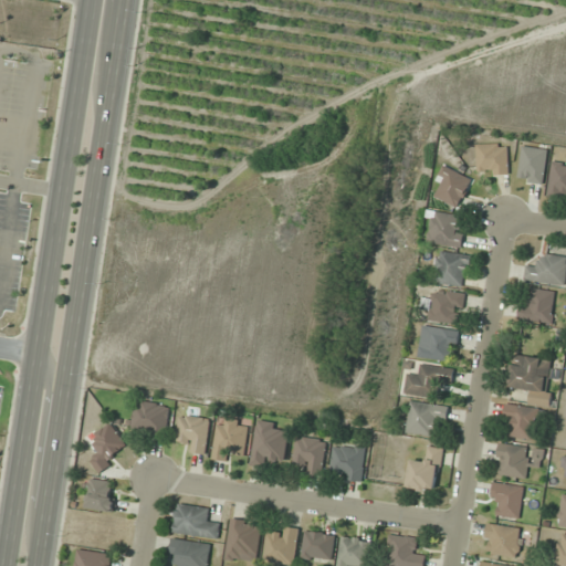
[(509,144),(478,144),(478,174),(509,174),(509,144)]
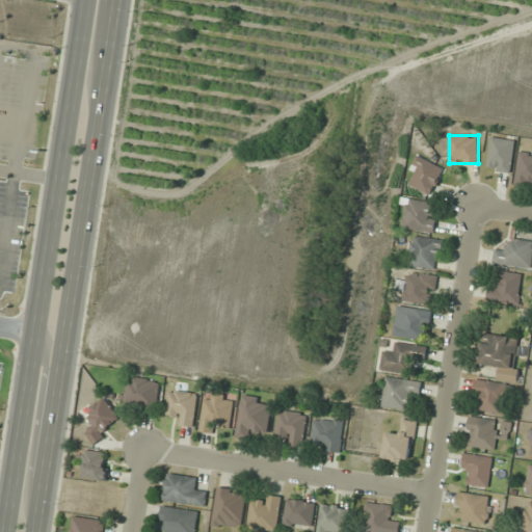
[(487,169),(511,171),(515,140),(491,137),(487,169)]
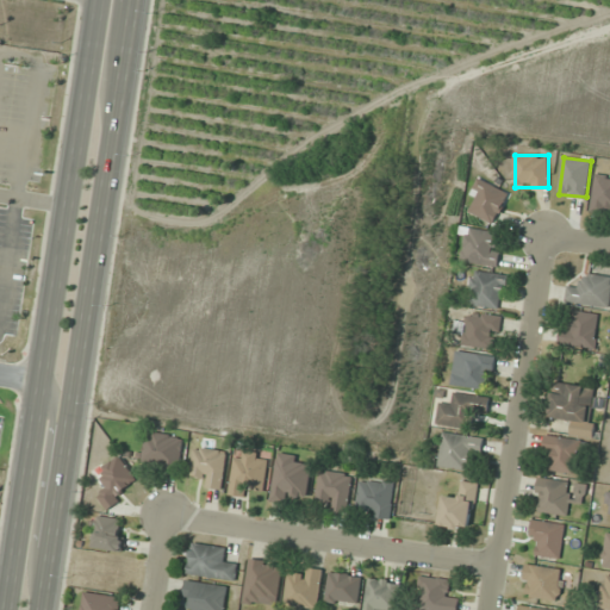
[(590,211),(609,213),(609,172),(596,170),(590,211)]
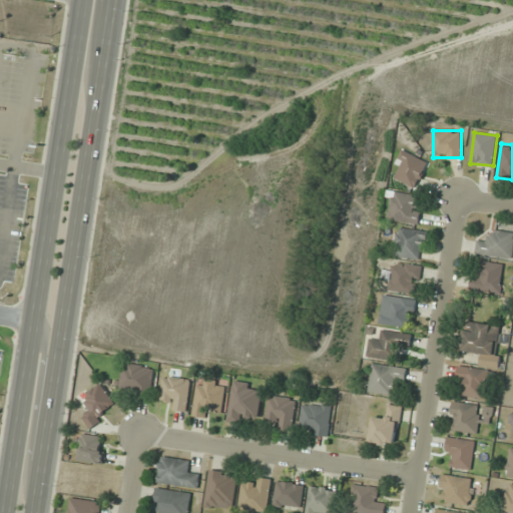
[(392,176),(416,188),(429,162),(404,150),(392,176)]
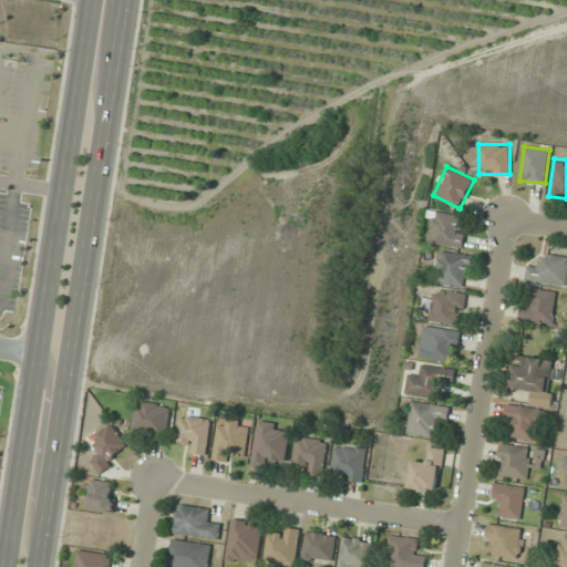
[(466,216),(433,213),(429,243),(463,247),(466,216)]
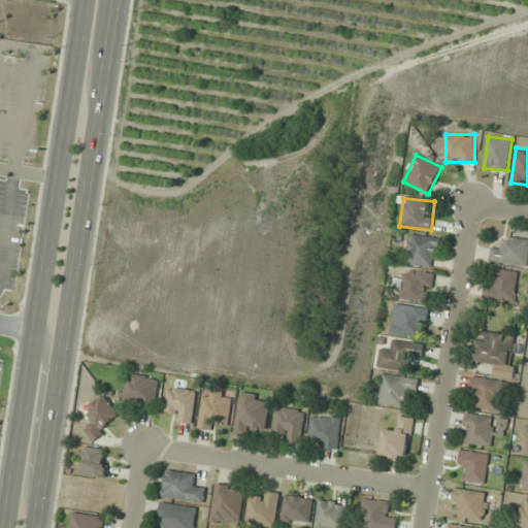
[(436,266),(437,236),(409,235),(408,265),(436,266)]
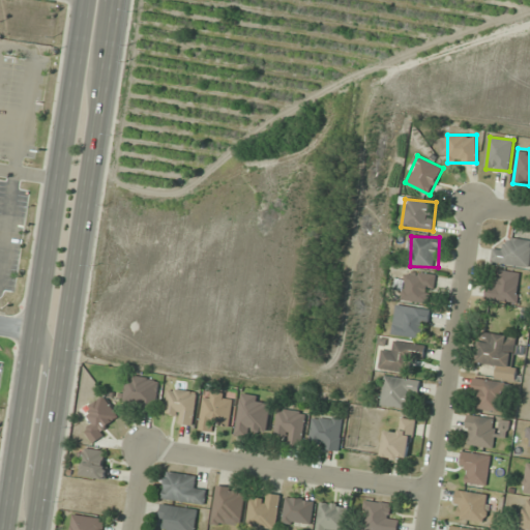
[(492,262),(529,267),(529,260),(529,240),(505,237),(503,249),(494,248),(492,262)]
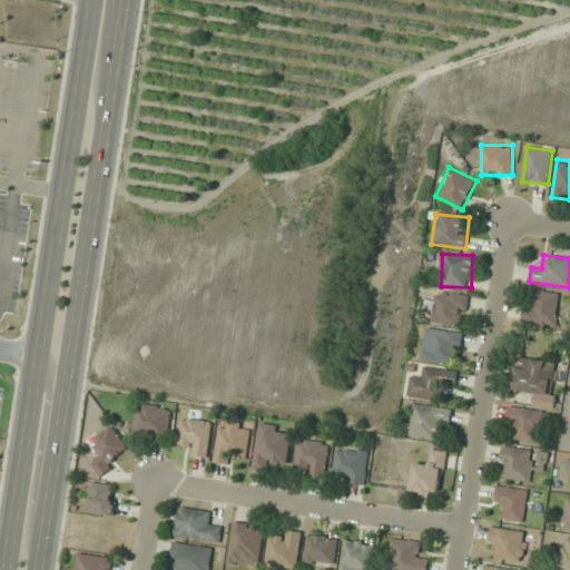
[(536,305),(527,304),(523,321),(554,326),(561,294),(538,290),(536,305)]
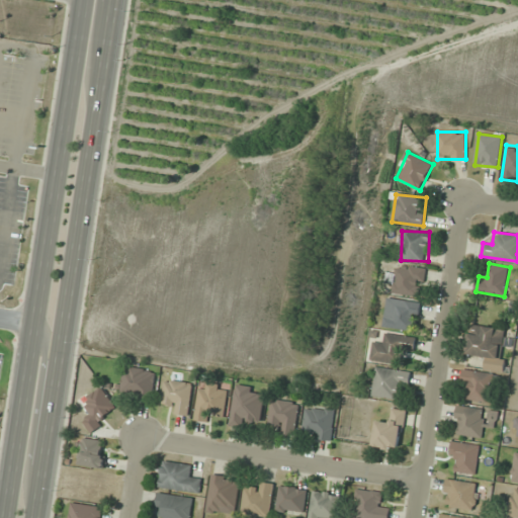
[(397,265),(393,293),(422,296),(425,268),(397,265)]
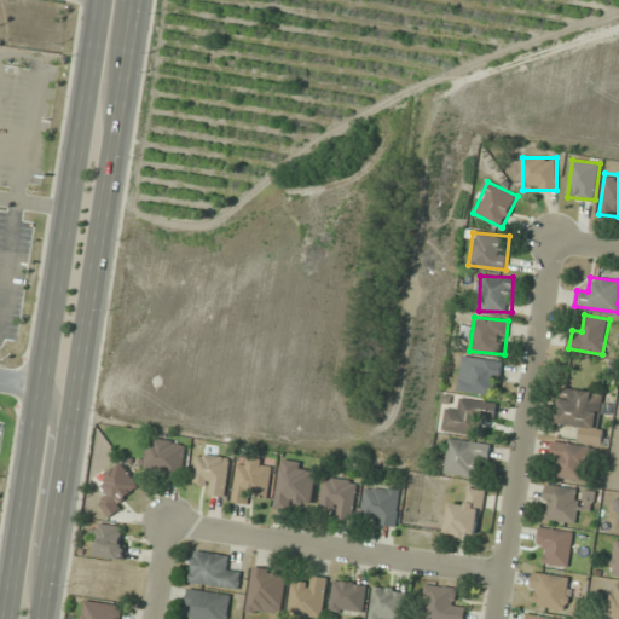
[(503,362),(464,356),(458,391),(497,397),(503,362)]
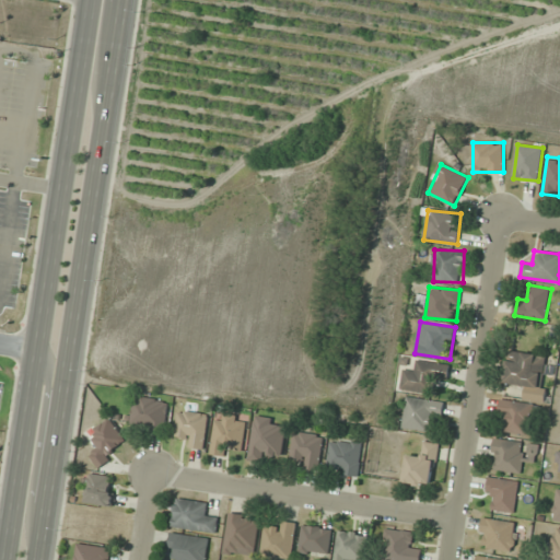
[(543,401),(548,356),(508,351),(503,384),(525,386),(524,399),(543,401)]
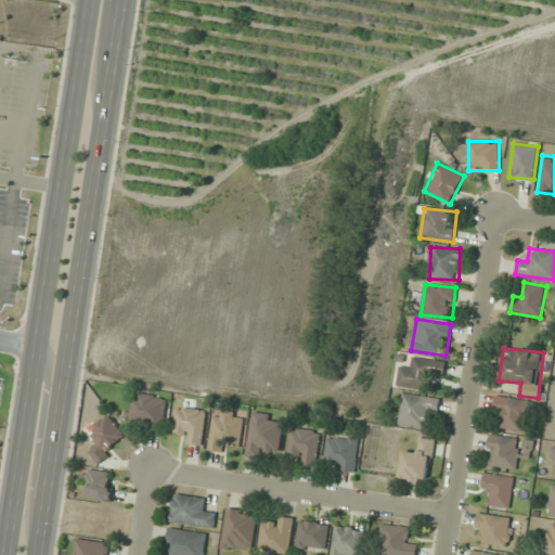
[(399,364),(396,387),(429,390),(431,375),(443,376),(446,360),(412,356),(411,365),(399,364)]
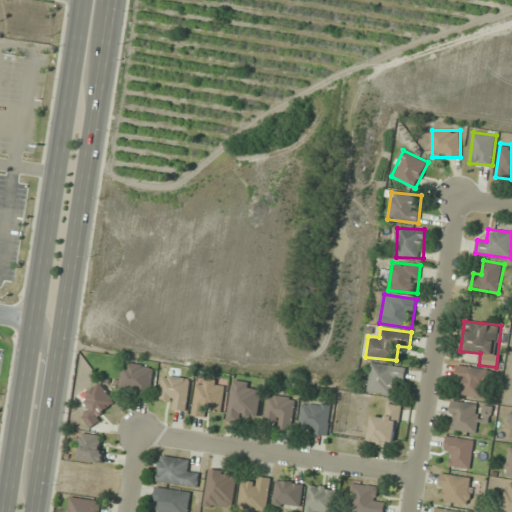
[(155,368),(123,361),(118,388),(149,395),(155,368)]
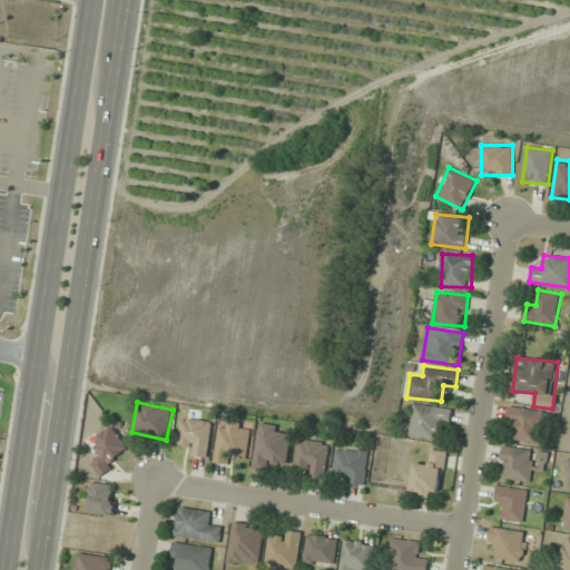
[(410,434),(438,439),(440,421),(451,422),(452,410),(414,404),(410,434)]
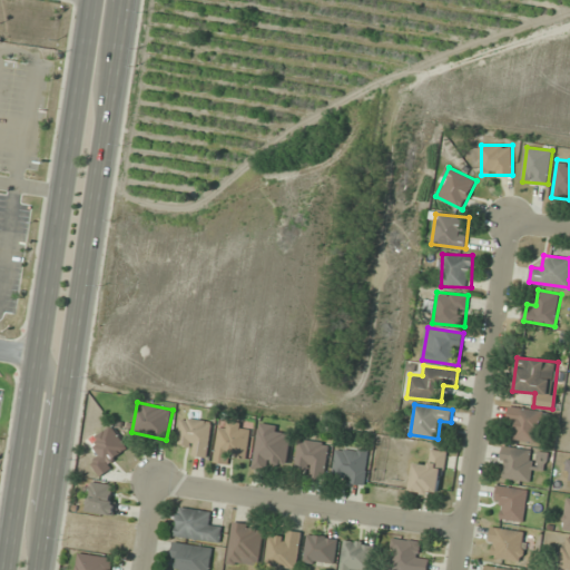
[(543,412),(509,406),(508,420),(517,422),(514,439),(539,443),(543,412)]
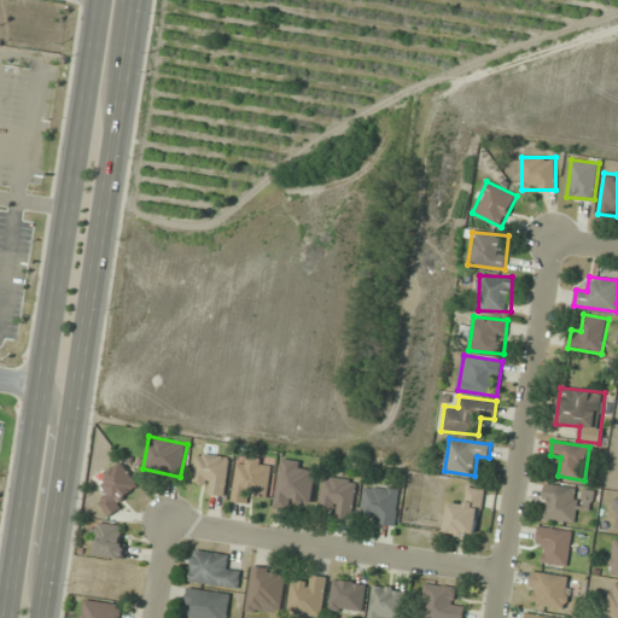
[(231,458),(197,454),(194,479),(204,481),(203,491),(226,495),(231,458)]
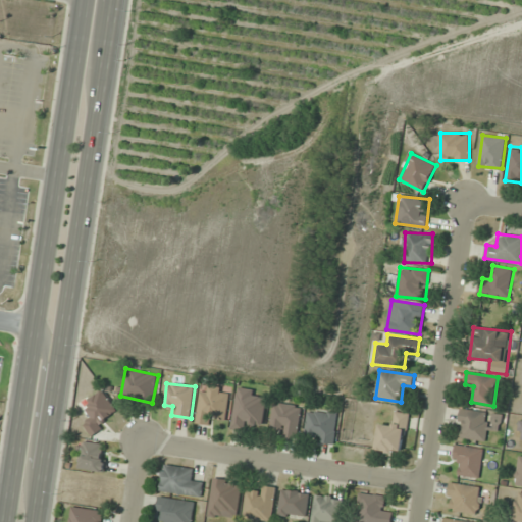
[(229,388),(210,385),(209,392),(200,390),(196,422),(214,425),(215,416),(225,418),(229,388)]
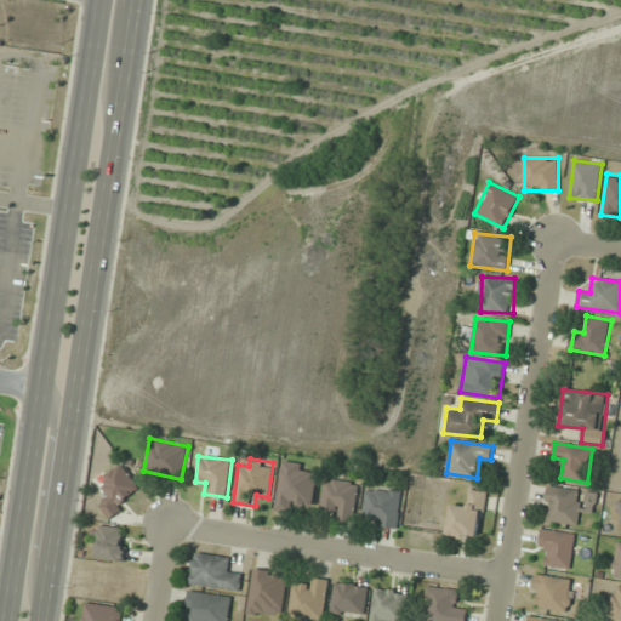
[(318,467),(281,461),(275,505),(312,510),(318,467)]
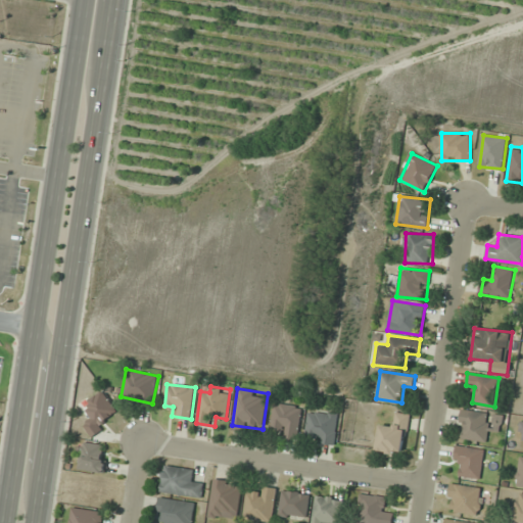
[(119,409),(99,391),(84,410),(91,416),(83,426),(95,436),(119,409)]
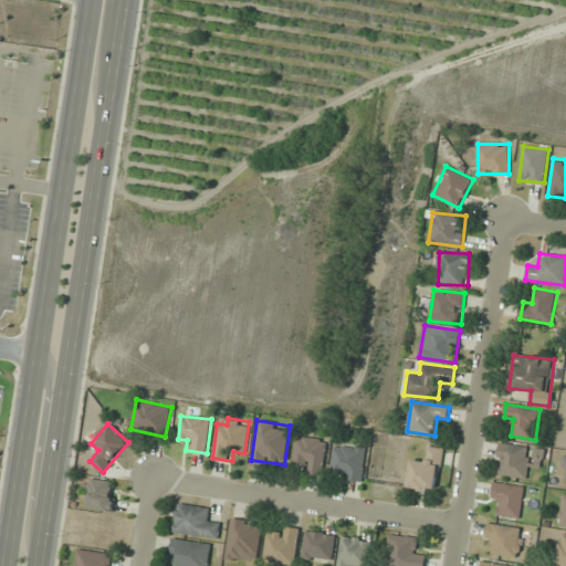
[(303,472),(322,475),(327,440),(297,436),(294,460),(304,462),(303,472)]
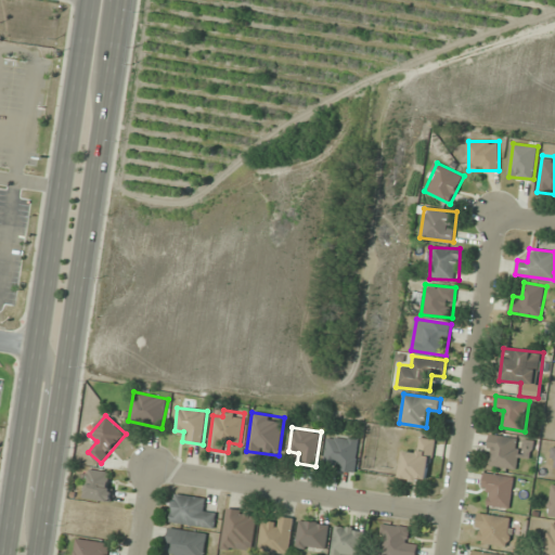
[(356,472),(360,439),(328,435),(323,467),(356,472)]
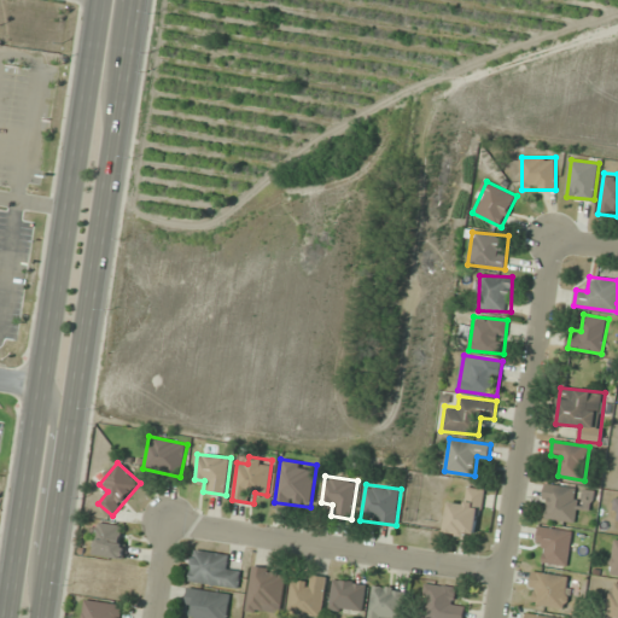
[(546,484),(542,519),(577,523),(578,509),(593,512),(594,490),(546,484)]
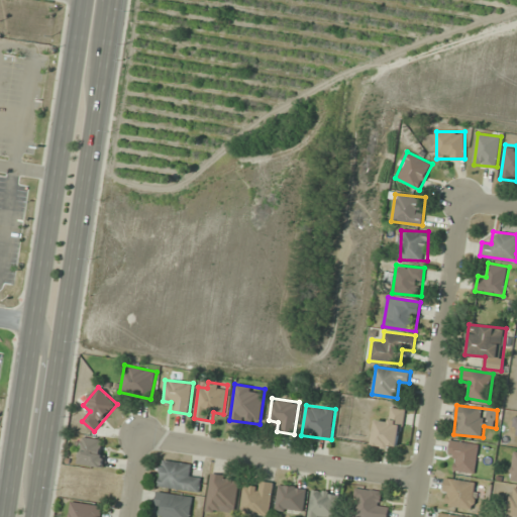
[(387,418),(377,416),(373,445),(399,449),(405,409),(389,407),(387,418)]
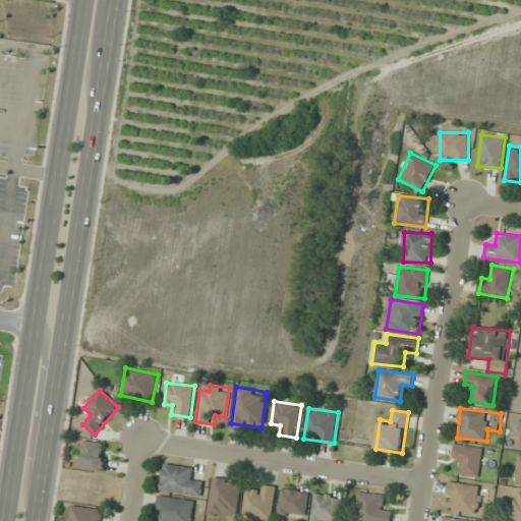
[(104,471),(108,444),(81,440),(77,467),(104,471)]
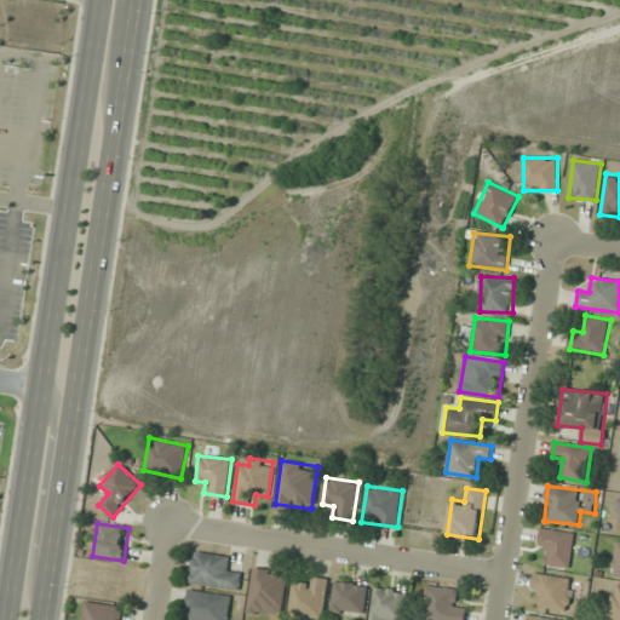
[(549,552),(546,566),(569,568),(575,533),(541,528),(538,551),(549,552)]
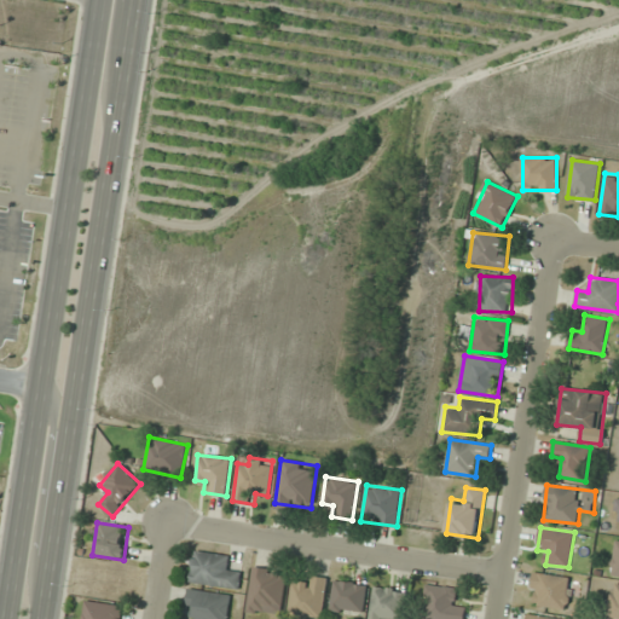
[(231,555),(195,551),(191,583),(239,589),(242,571),(230,570),(231,555)]
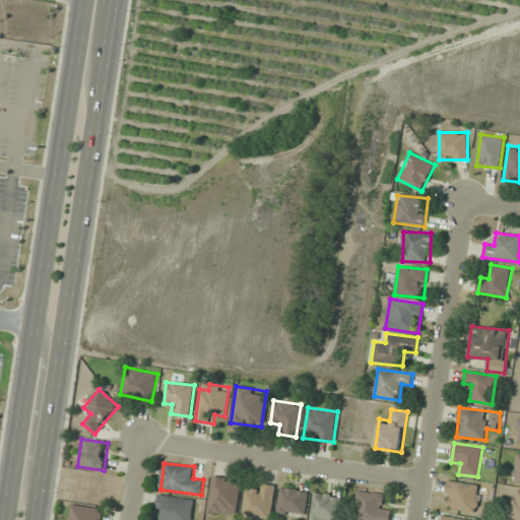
[(237,517),(241,479),(212,476),(208,514),(237,517)]
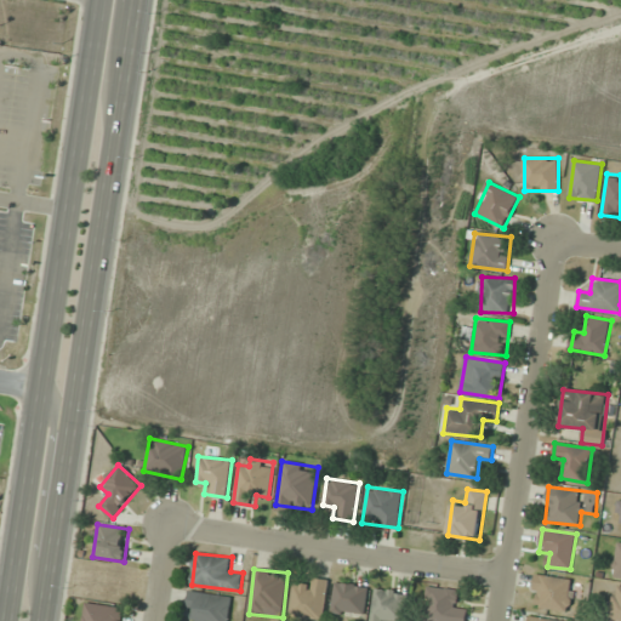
[(569,613),(574,580),(536,574),(530,605),(569,613)]
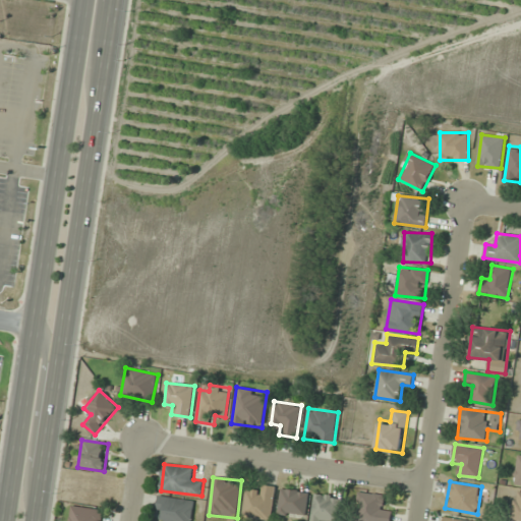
[(247,491),(243,515),(271,520),(277,487),(257,484),(256,493),(247,491)]
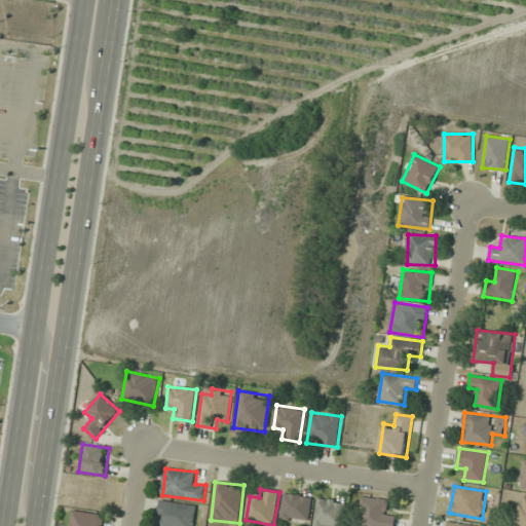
[(311,496),(284,493),(280,520),(309,523),(311,496)]
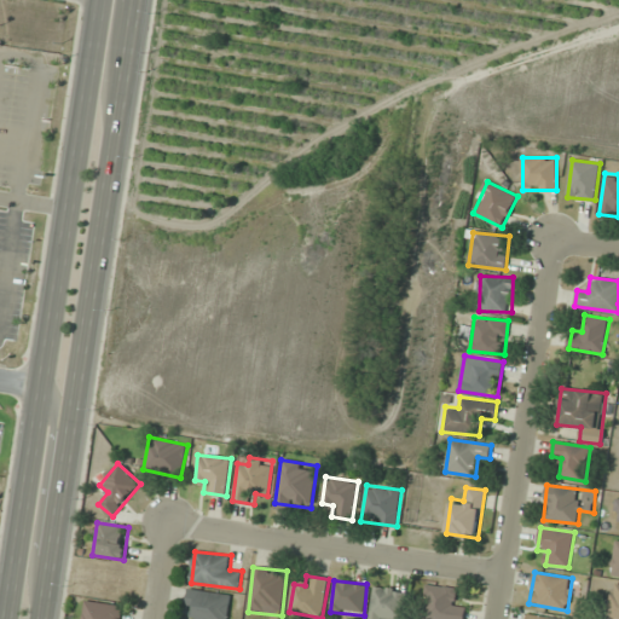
[(606,617),(618,618),(618,583),(612,583),(606,617)]
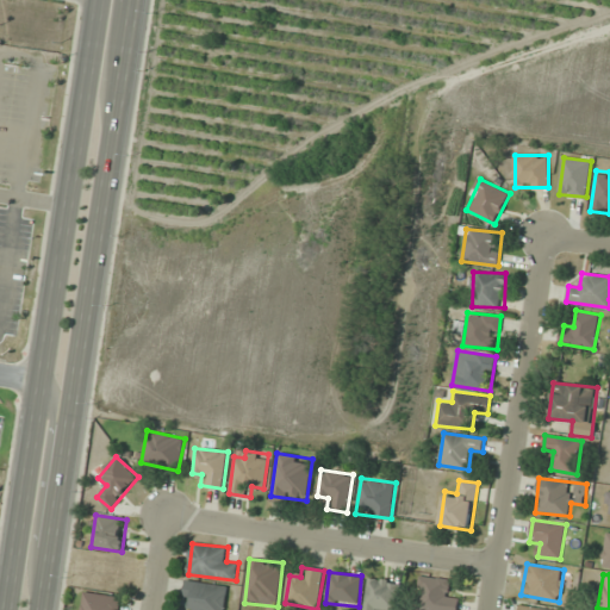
[(450,580),(421,576),(416,609),(425,609),(458,609),(460,595),(448,592),(450,580)]
